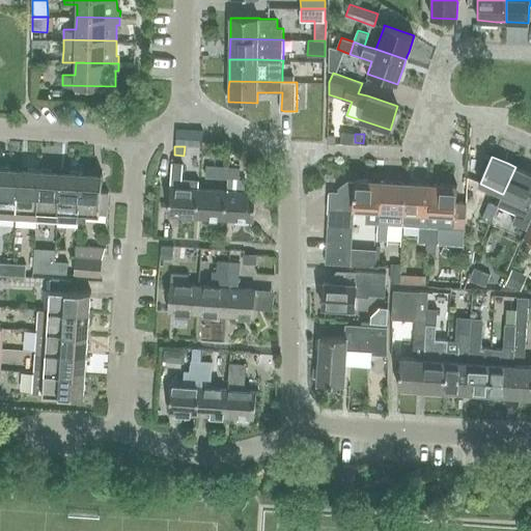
[(197,217),(199,189),(199,180),(182,179),(183,165),(171,164),(168,216),(197,217)]
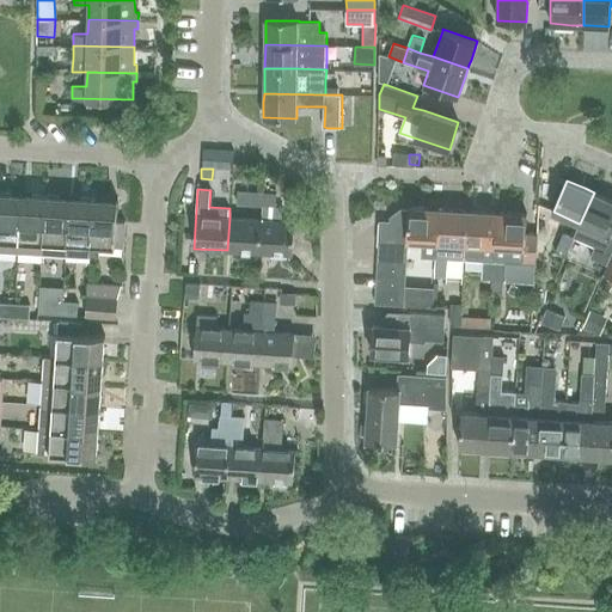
[(0,251),(19,252),(23,193),(0,191),(0,251)]
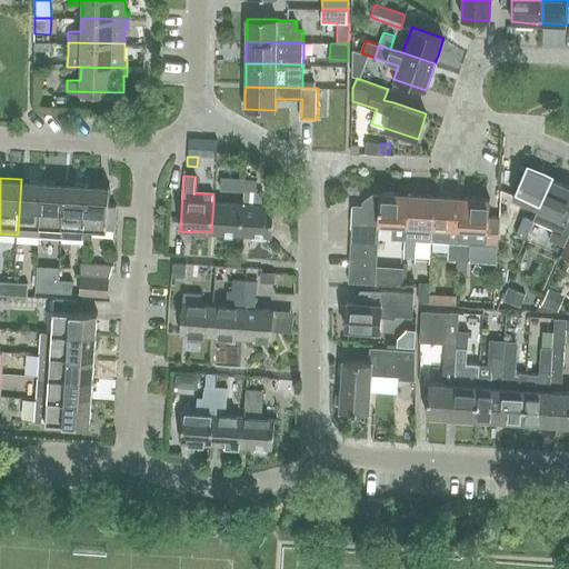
[(220,190),(245,191),(245,180),(221,178),(220,190)]
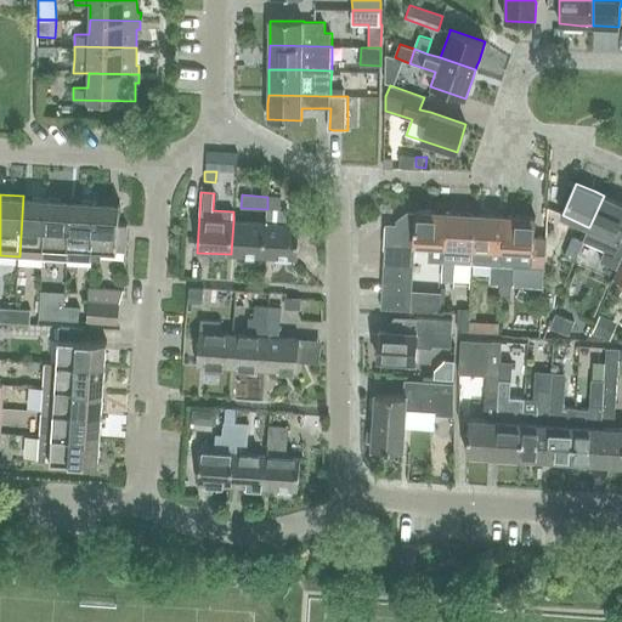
[(20,256),(43,259),(47,198),(23,196),(20,256)]
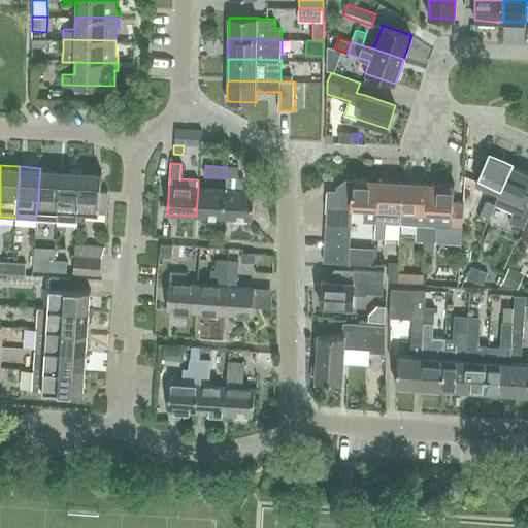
[(513,166),(500,193),(499,193),(495,204),(496,204),(514,212),(509,221),(525,228),(527,222),(527,172),(520,169),(516,167),(513,166)]
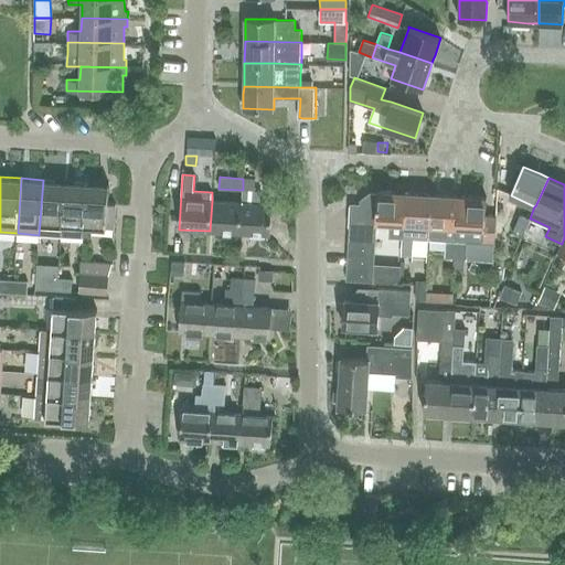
[(242,202),(240,233),(269,235),(272,204),(259,203),(260,191),(254,191),(255,179),(243,179),(243,190),(242,202)]
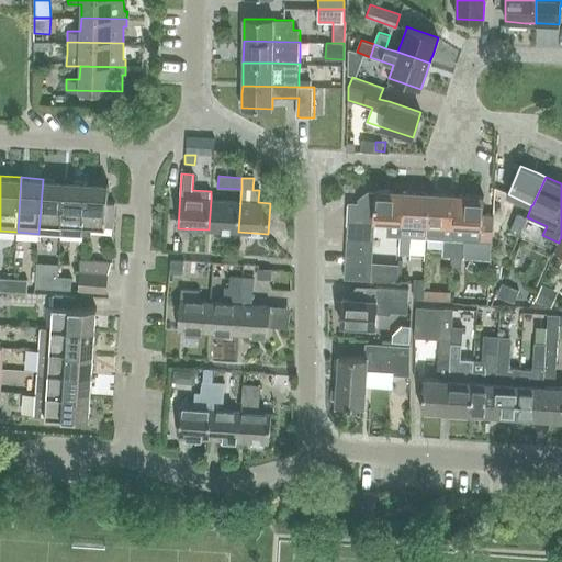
[(38,234),(60,235),(64,180),(43,179),(38,234)]
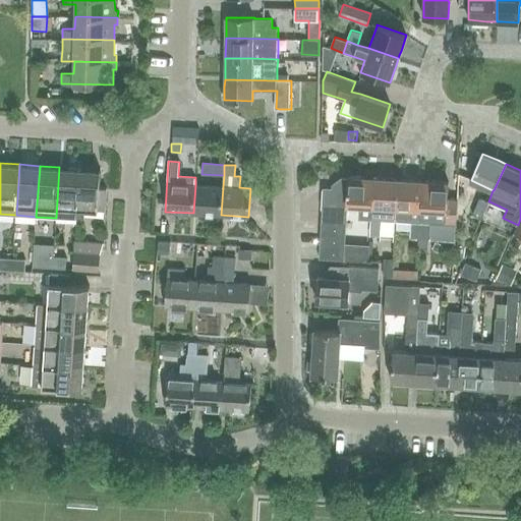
[(59,167),(56,218),(76,219),(76,217),(79,168),(59,167)]
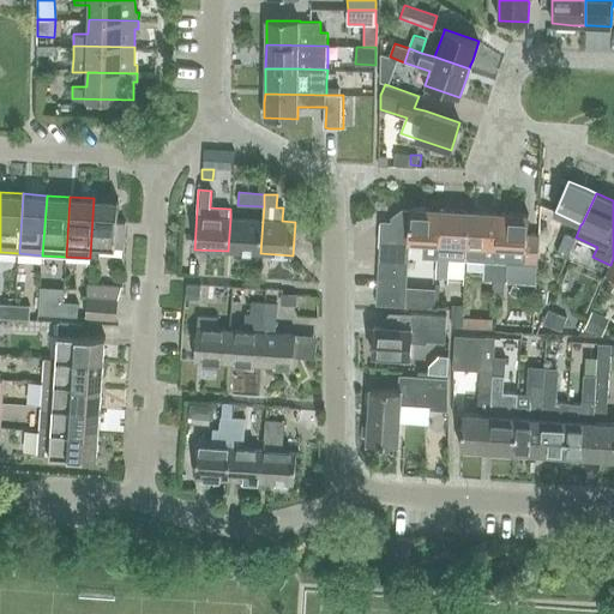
[(119,199),(94,198),(90,256),(98,257),(100,246),(115,247),(124,248),(126,222),(116,222),(119,199)]
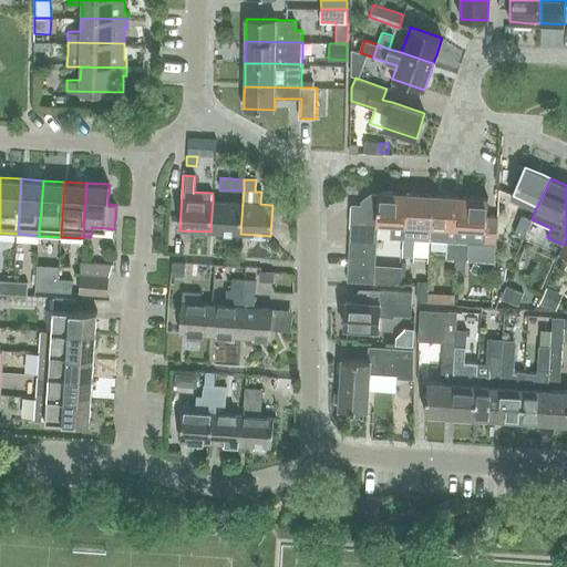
[(290,187),(278,187),(278,203),(290,203),(290,187)]
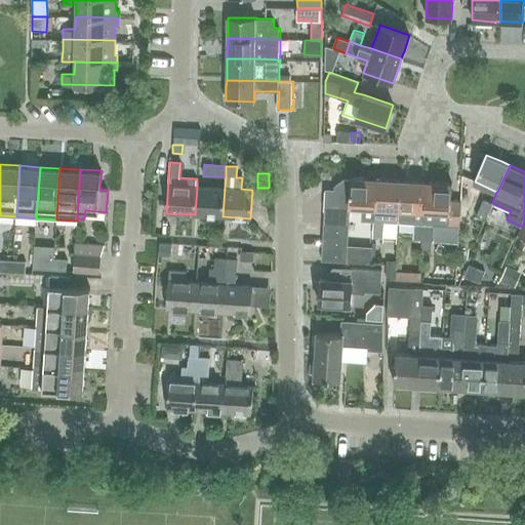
[(328,205),(328,211),(350,212),(350,207),(362,207),(361,220),(364,220),(373,220),(375,178),(373,178),(368,178),(351,177),(351,180),(344,179),(335,186),(335,190),(325,190),(325,204),(325,205),(328,205)]
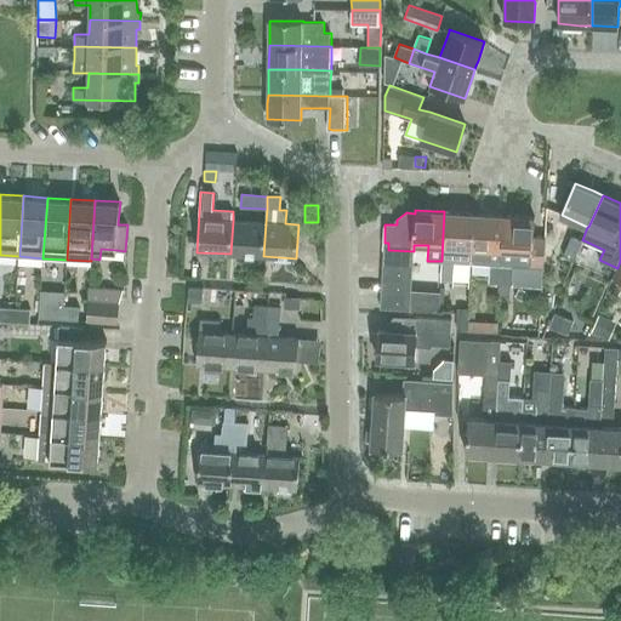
[(451,212),(444,211),(442,261),(443,261),(442,280),(453,280),(454,262),(472,263),(474,214),(456,212),(451,212)]
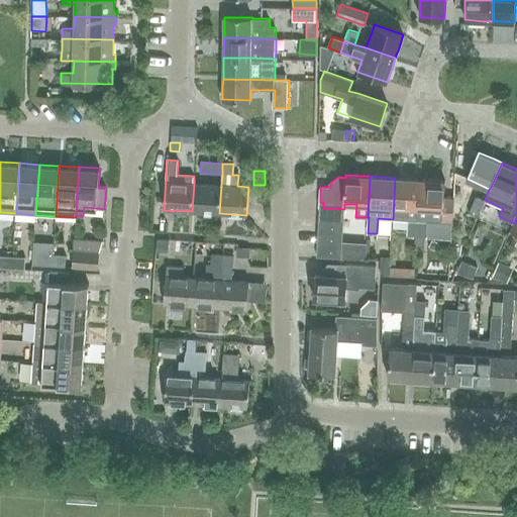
[(400,178),(395,178),(393,219),(400,219),(409,219),(408,235),(417,236),(420,179),(417,179),(412,179),(400,178)]
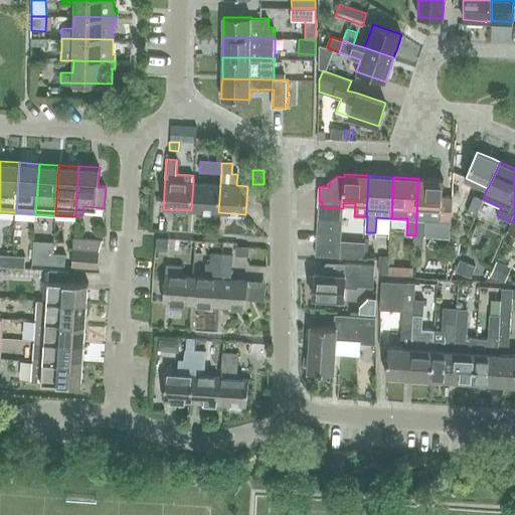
[(421,179),(418,178),(415,235),(423,235),(425,235),(425,220),(452,221),(453,196),(443,195),(444,180),(426,179),(421,179)]
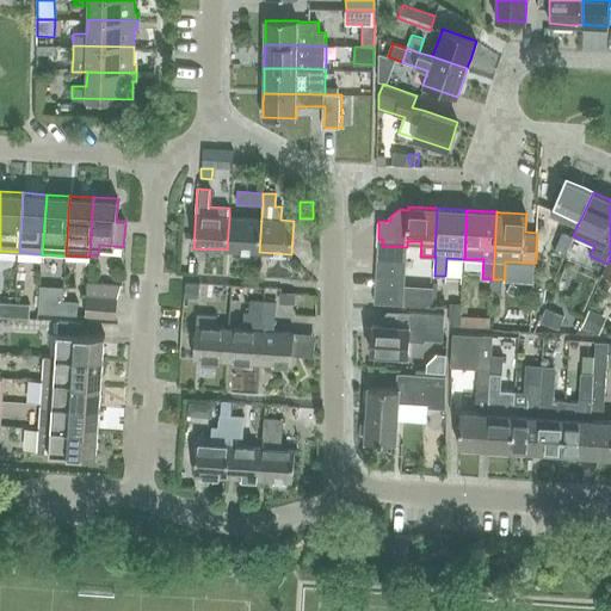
[(227,250),(259,252),(261,218),(229,217),(227,250)]
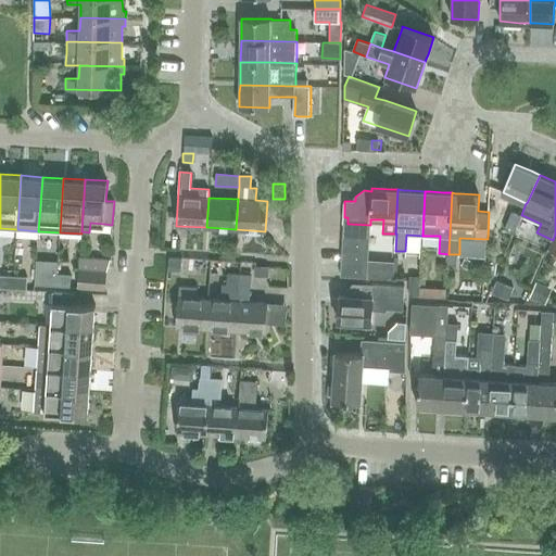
[(515,232),(522,215),(521,215),(512,211),(505,227),(504,227),(515,232)]
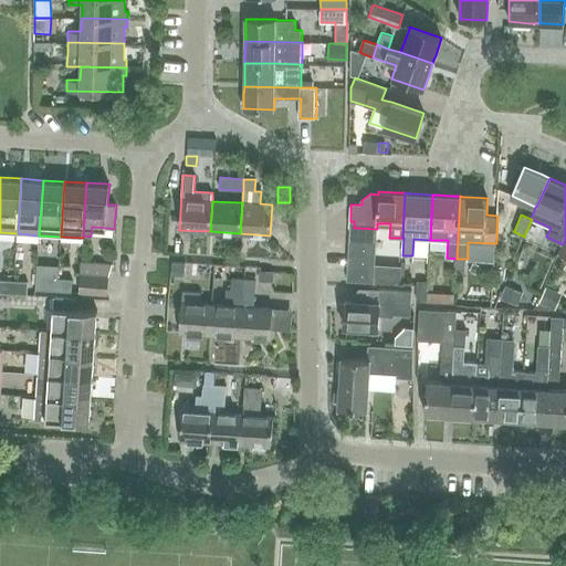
[(349,228),(349,241),(376,242),(377,229),(354,228),(349,228)]
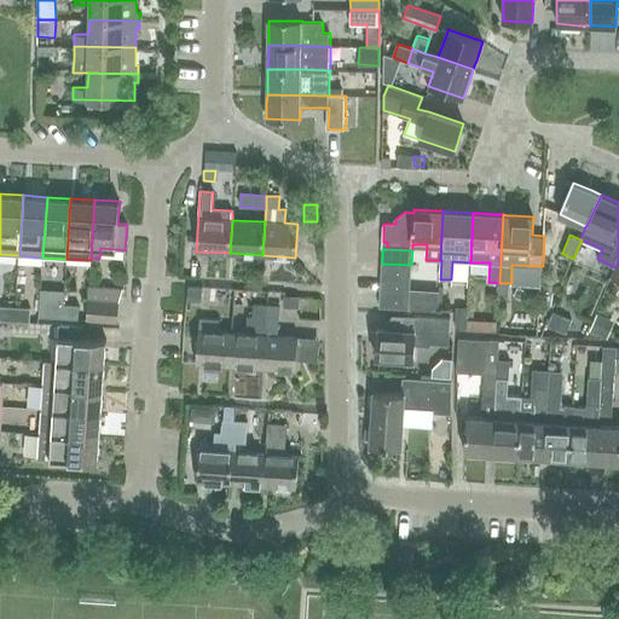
[(382,264),(381,278),(410,279),(411,265),(382,264)]
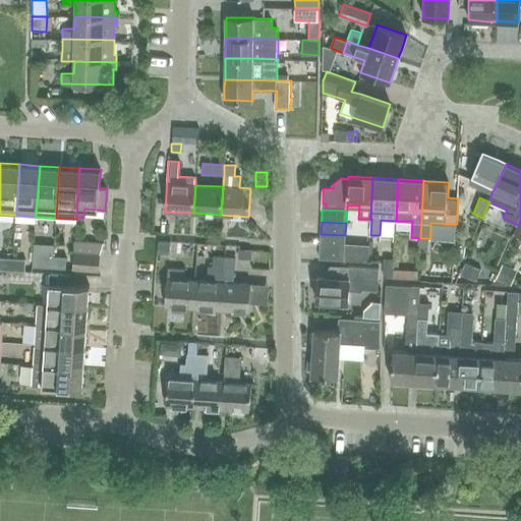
[(321,234),(320,246),(345,247),(345,243),(345,235),(321,234)]
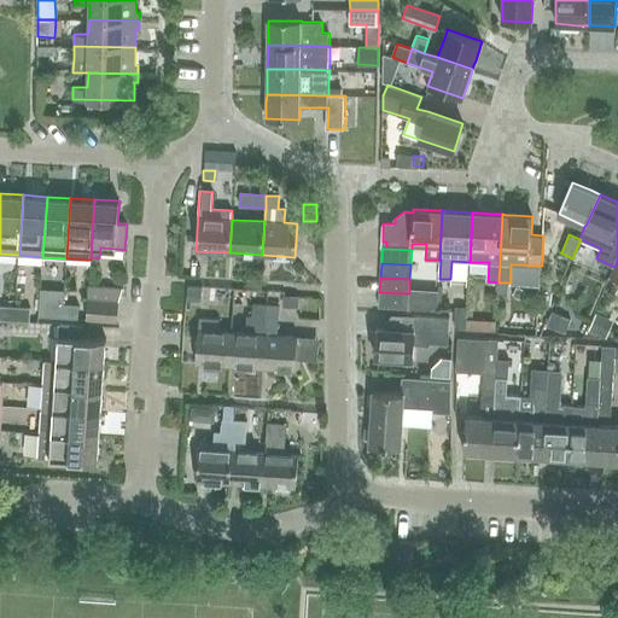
[(188,286),(187,299),(200,299),(200,287),(188,286)]
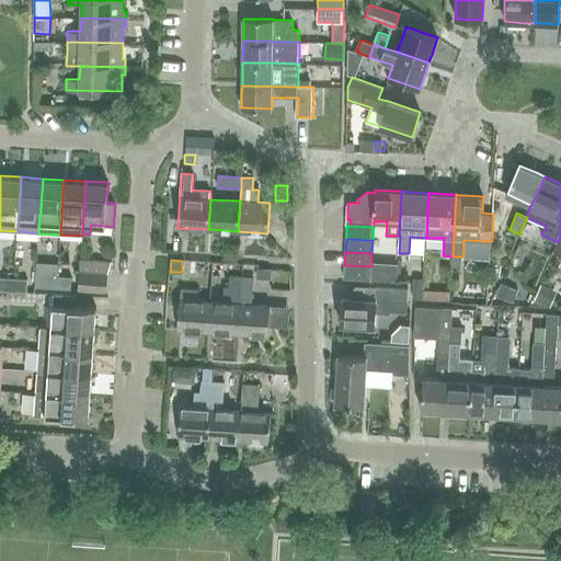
[(398,264),(371,262),(371,266),(370,279),(397,282),(398,264)]
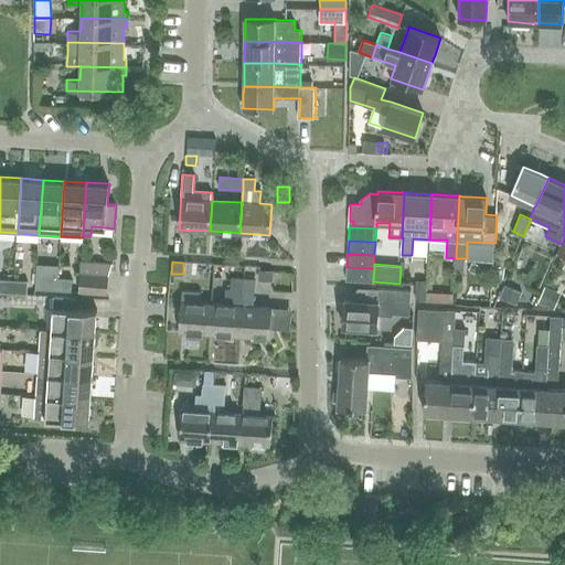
[(374,268),(347,267),(345,280),(373,281),(374,268)]
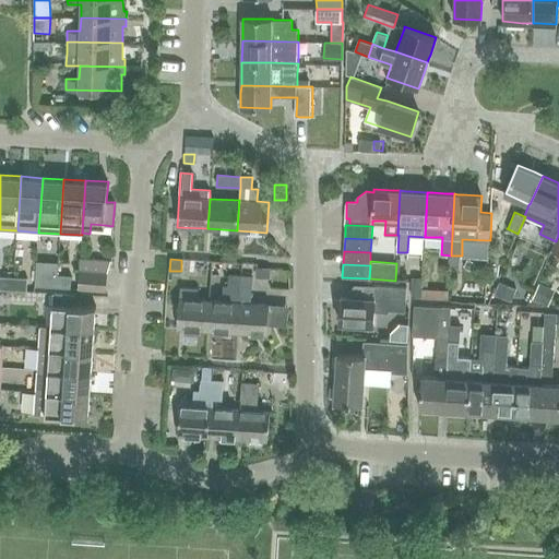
[(256,270),(256,278),(270,278),(270,271),(256,270)]
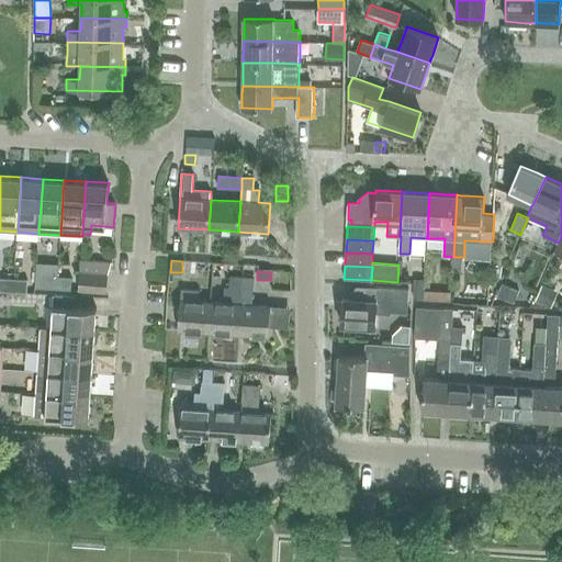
[(79,272),(78,290),(105,292),(108,274),(79,272)]
